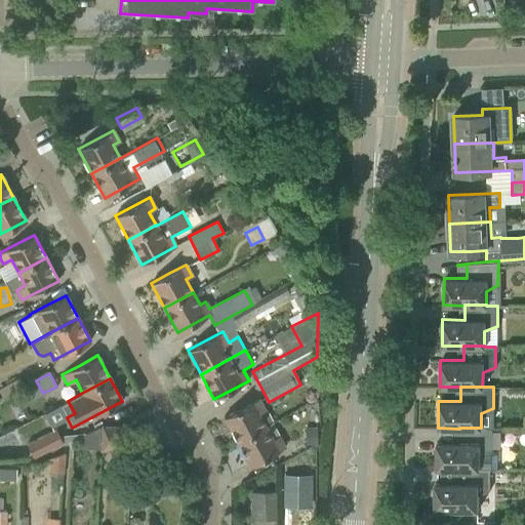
[(224,417),(237,442),(265,427),(258,414),(265,411),(265,410),(258,398),(224,417)]
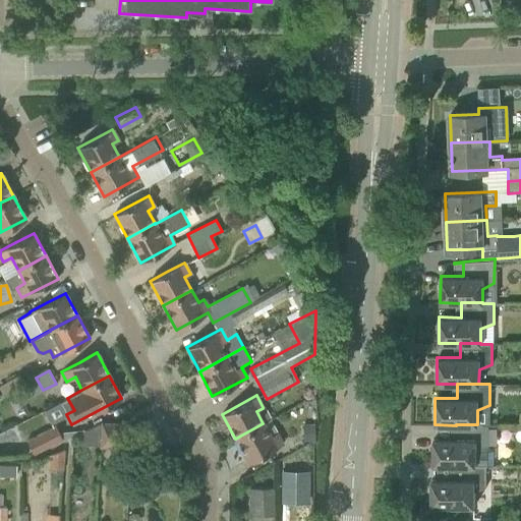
[(127,446),(127,435),(127,422),(101,423),(101,447),(127,446)]
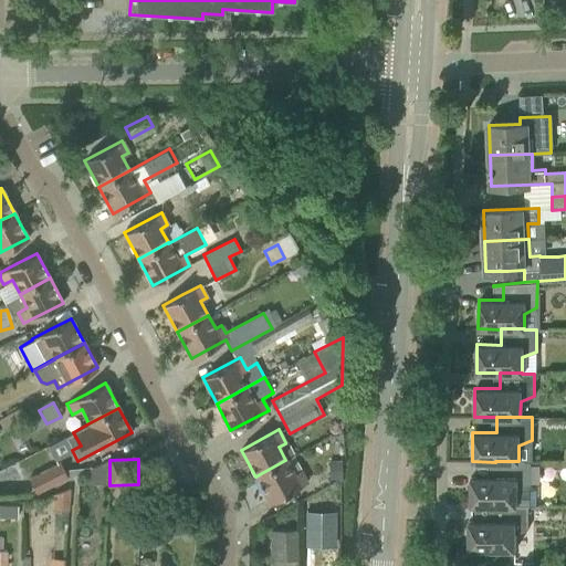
[(293,473),(285,460),(255,477),(270,503),(307,483),(300,470),(293,473)]
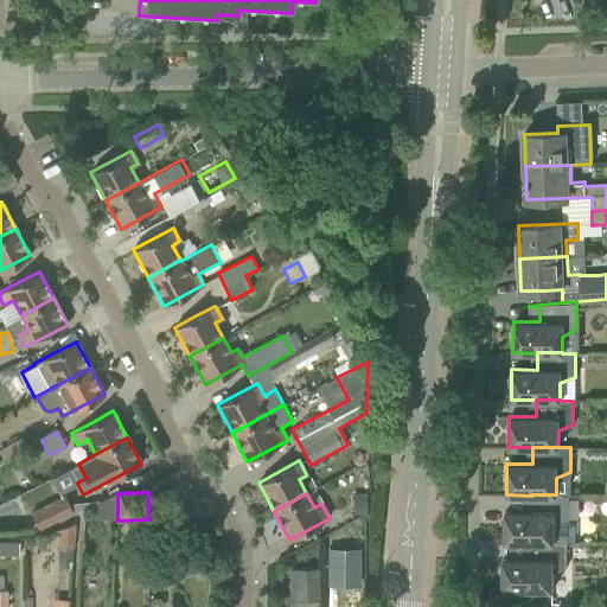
[(32,513),(40,529),(74,510),(65,494),(32,513)]
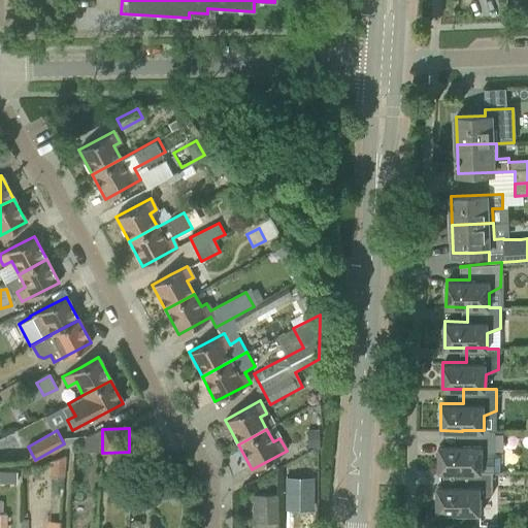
[(501,457),(494,451),(494,431),(484,431),(484,430),(462,430),(462,431),(461,446),(438,444),(438,471),(460,472),(460,471),(482,471),(482,472),(492,472),(492,471),(500,471),(501,457)]
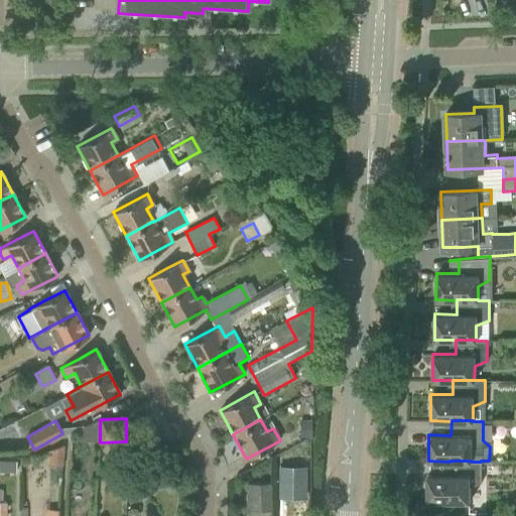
[(482,482),(481,462),(471,462),(471,461),(449,461),(449,462),(449,475),(426,475),(426,501),(470,501),(470,487),(482,482)]
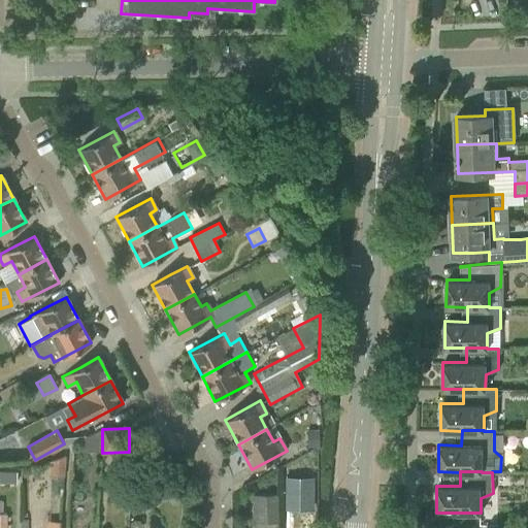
[(277,495),(253,496),(254,521),(277,521),(277,495)]
